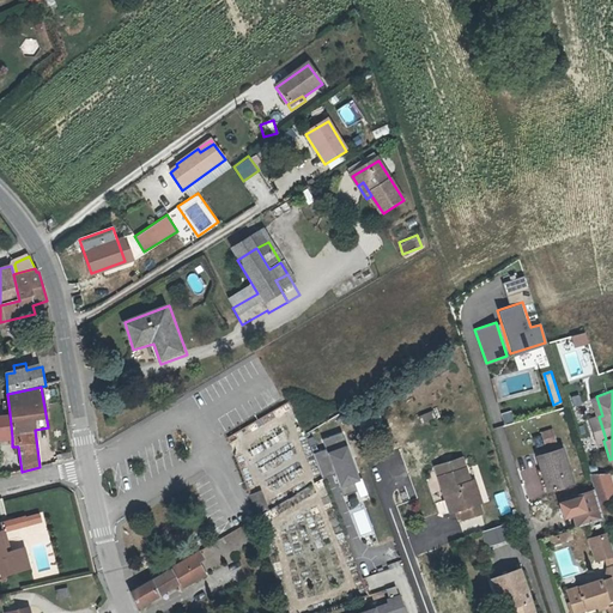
[(602,416),(596,396),(593,398),(599,417),(602,416)]
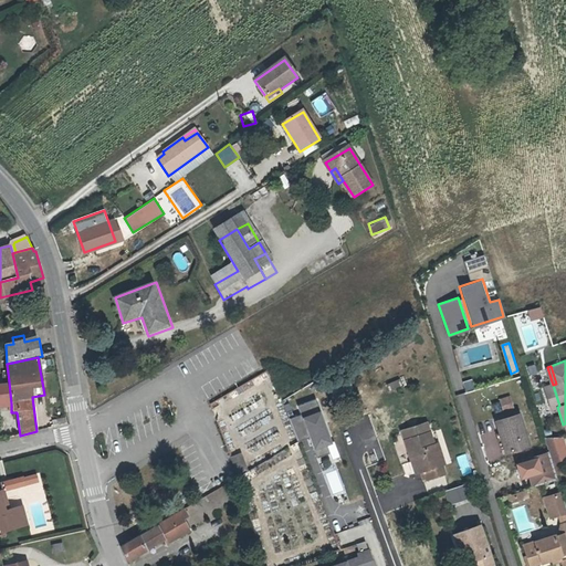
[(390,390),(406,384),(404,377),(388,383),(390,390)]
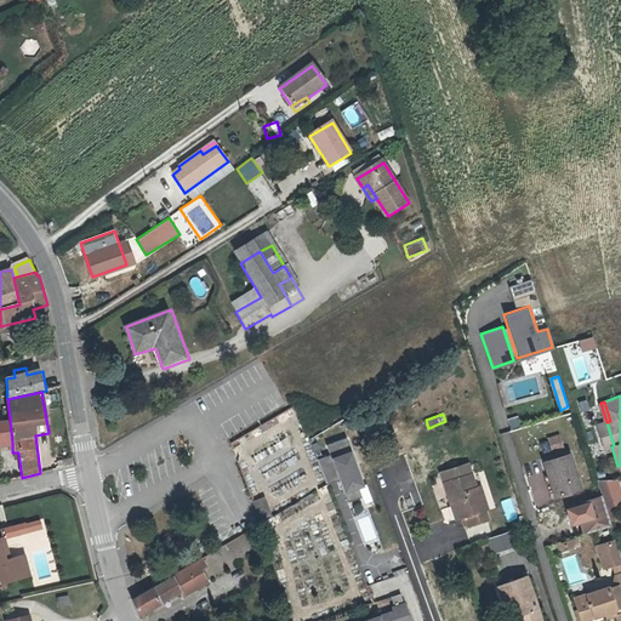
[(0,443),(12,443),(10,419),(6,419),(6,422),(0,422),(0,443)]
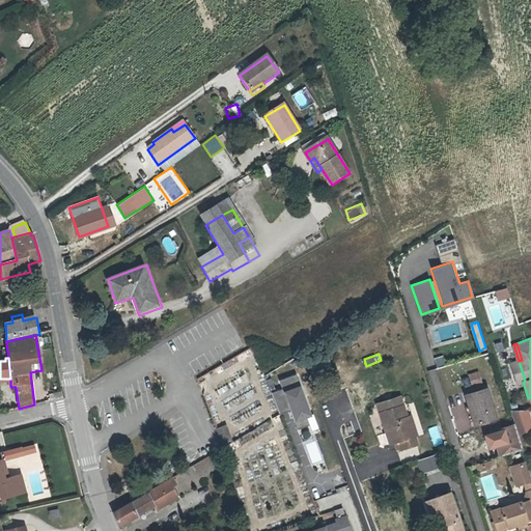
[(525,381),(519,361),(510,363),(518,384),(523,382),(525,381)]
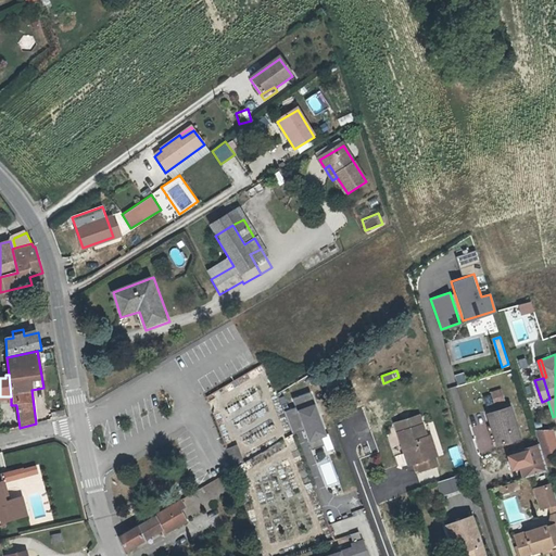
[(495,408),(506,405),(501,388),(491,391),(495,408)]
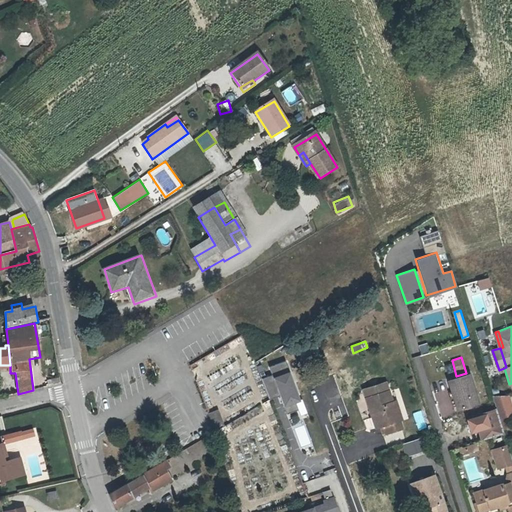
[(273,375),(274,378),(290,372),(286,361),(270,367),(273,375)]
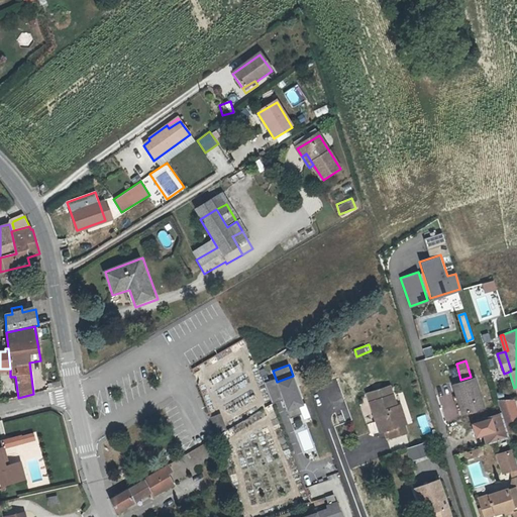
[(293,376),(277,382),(284,399),(289,411),(291,418),(302,414),(299,407),(305,405),(293,376)]
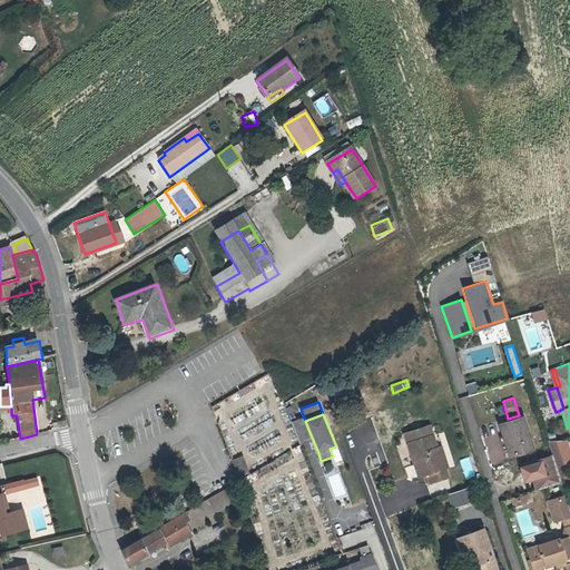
[(305,421),(304,418),(292,422),(301,444),(313,440),(305,421)]
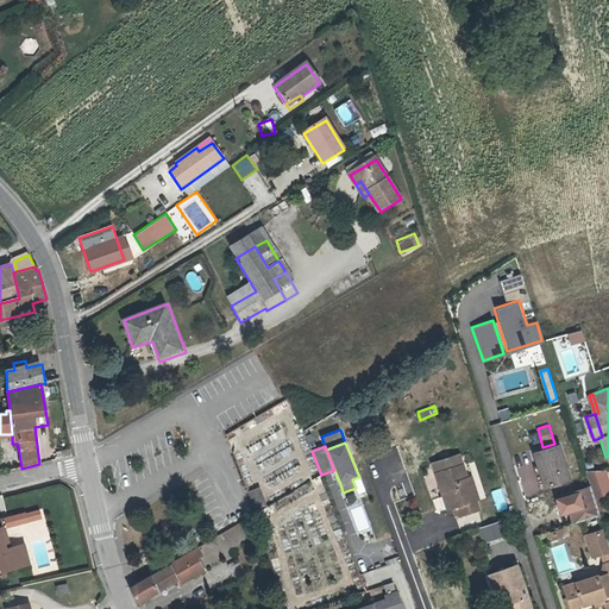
[(557,449),(534,456),(545,487),(566,481),(557,449)]
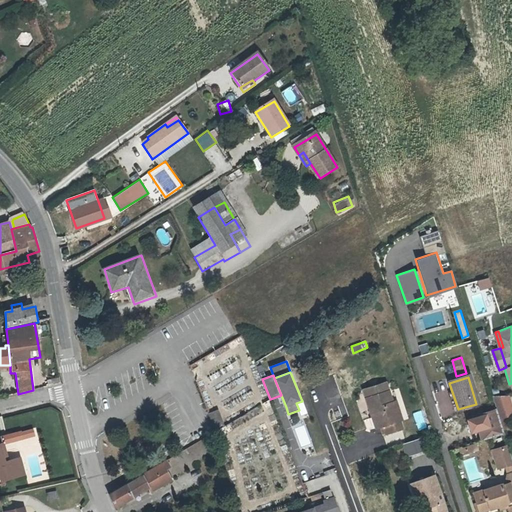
[(365,390),(369,399),(390,392),(387,383),(365,390)]
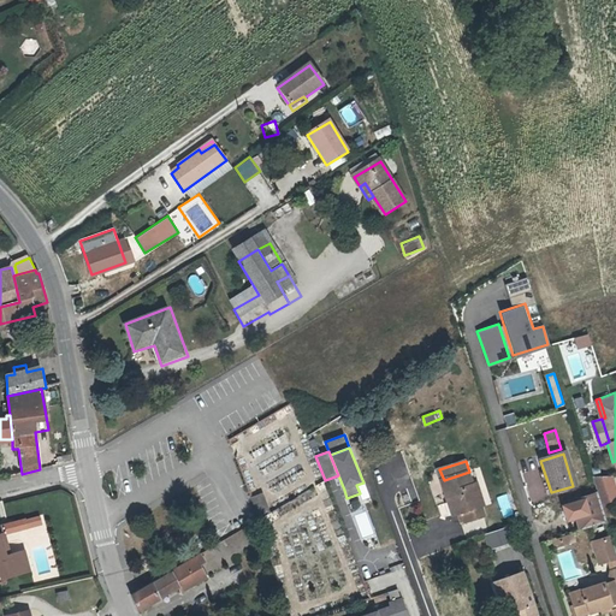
[(473,484),(469,472),(444,480),(450,501),(455,501),(463,523),(484,516),(481,508),(485,507),(478,483),(473,484)]
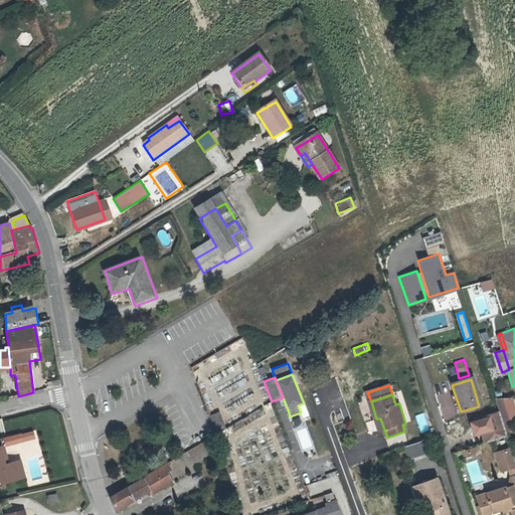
[(502,420),(512,417),(514,412),(510,398),(495,398),(500,413),(502,420)]
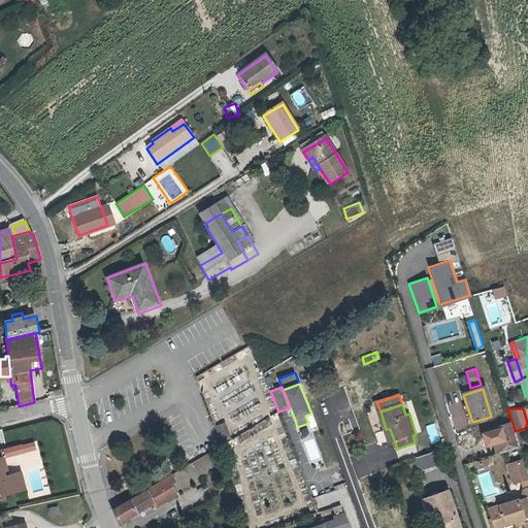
[(222,441),(231,438),(226,423),(217,426),(222,441)]
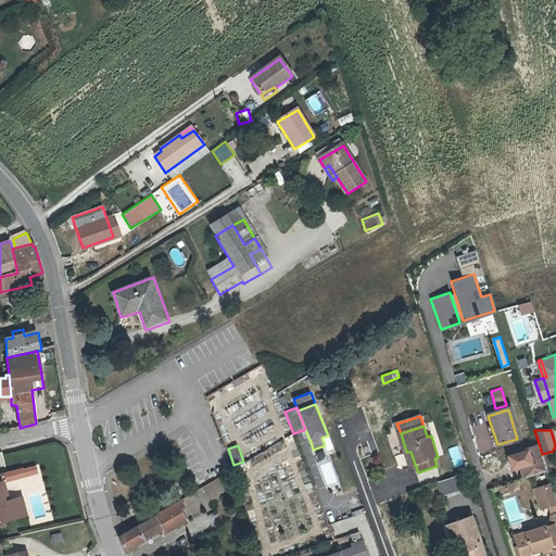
[(540,446),(516,454),(525,479),(547,471),(542,454),(540,446)]
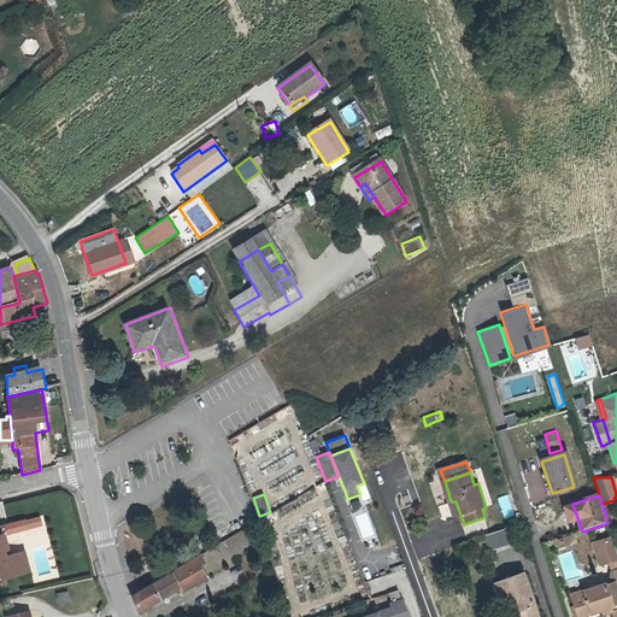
[(0,526),(3,533),(25,527),(23,519),(0,526)]
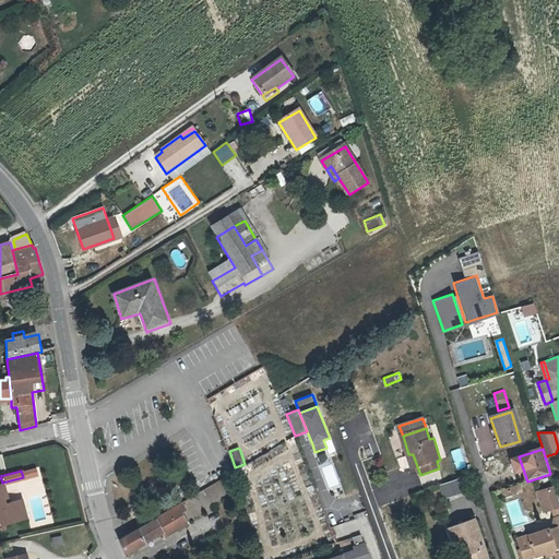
[(465,477),(442,485),(447,498),(468,490),(465,477)]
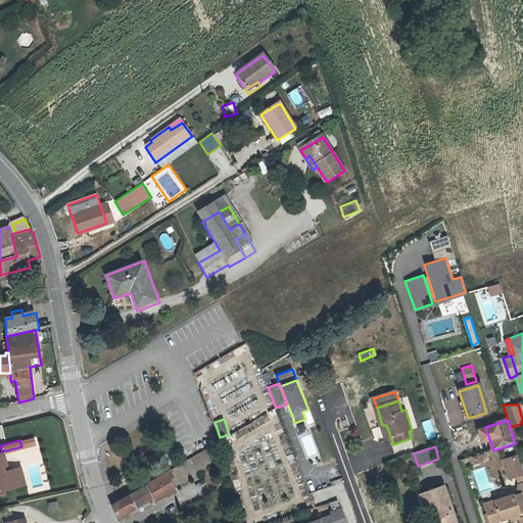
[(0,489),(14,486),(10,469),(2,471),(0,463),(4,461),(2,452),(0,452),(0,489)]
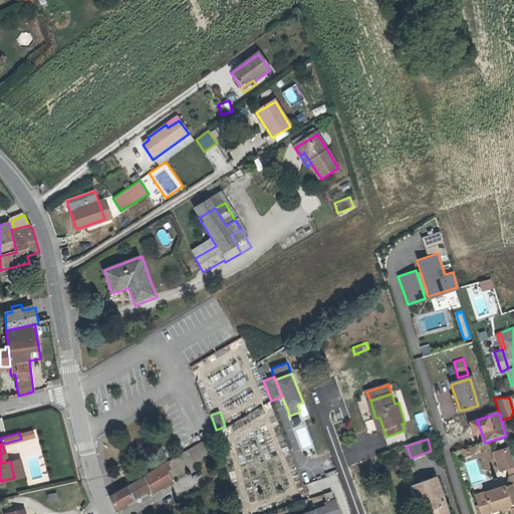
[(478,447),(468,451),(470,457),(480,454),(478,447)]
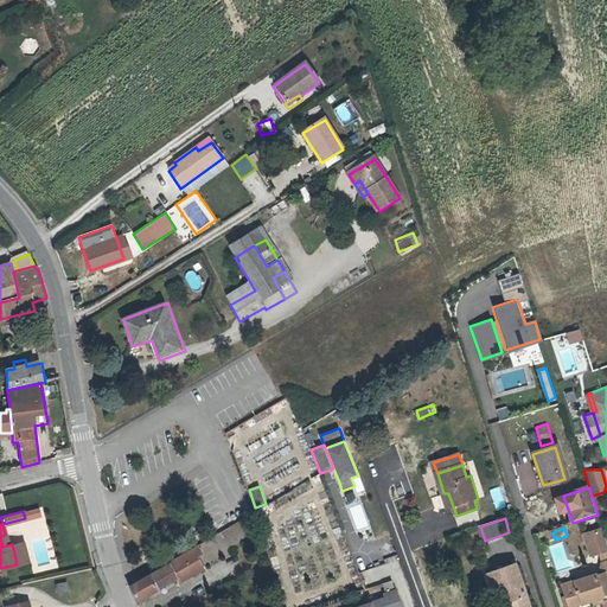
[(606,543),(602,529),(583,535),(590,556),(606,550),(606,543)]
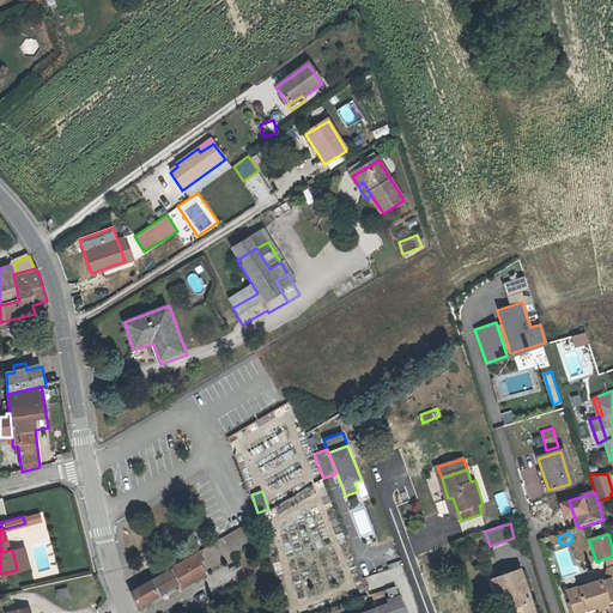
[(12,550),(17,570),(25,568),(22,547),(12,550)]
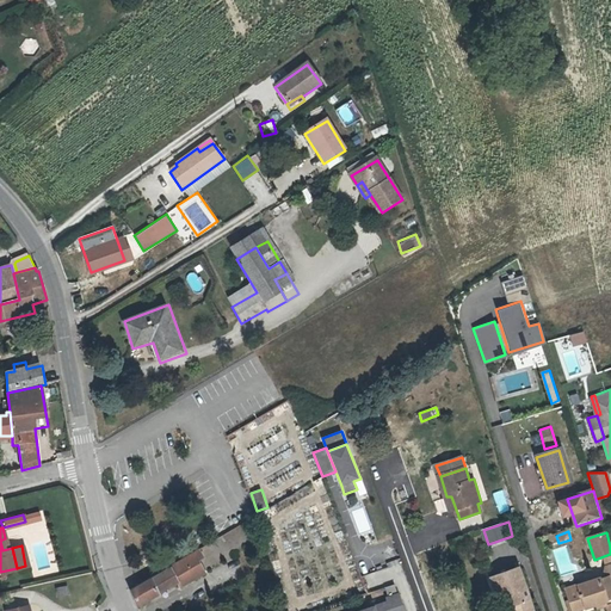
[(202,549),(133,590),(139,604),(179,580),(184,587),(209,573),(202,560),(207,557),(202,549)]
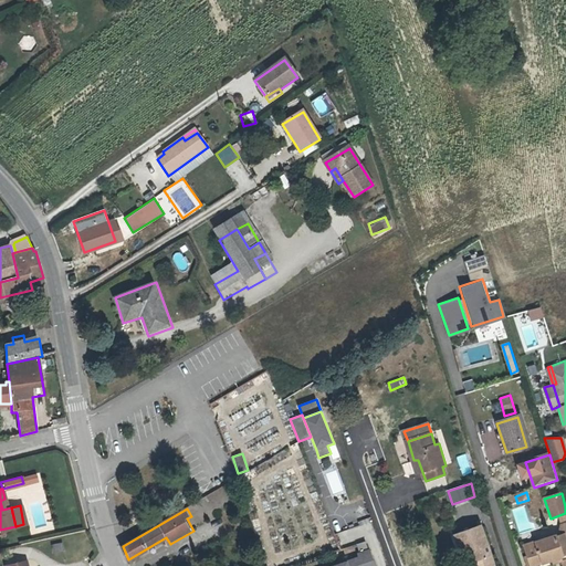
[(561,558),(562,563),(563,565),(565,565),(565,523),(562,525),(559,532),(561,536),(555,538),(554,536),(524,547),(530,565),(536,565),(553,561),(561,558)]
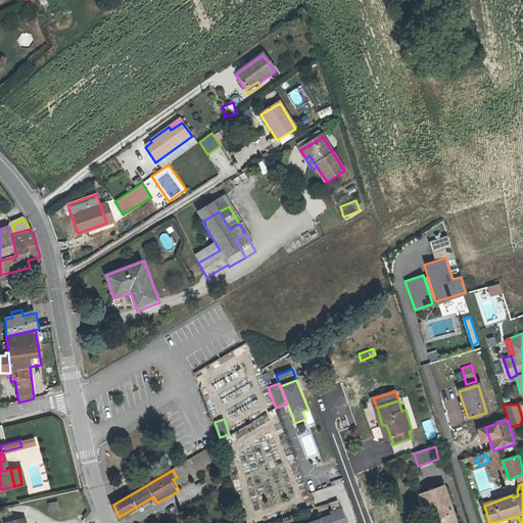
[(424,510),(431,508),(434,517),(435,522),(454,522),(443,487),(419,494),(424,510)]
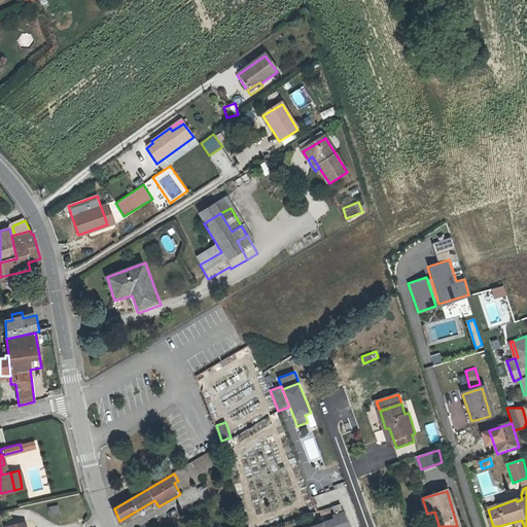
[(327,498),(336,497),(335,493),(316,496),(318,507),(328,505),(327,498)]
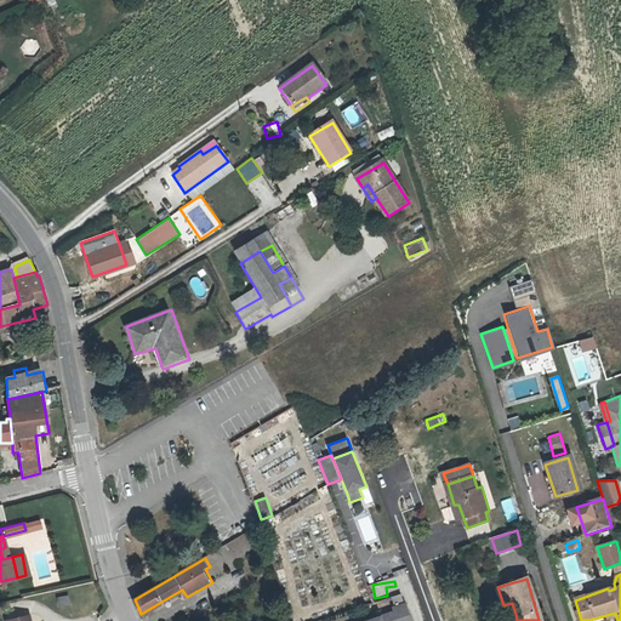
[(412,620),(406,602),(393,607),(394,610),(360,620),(412,620)]
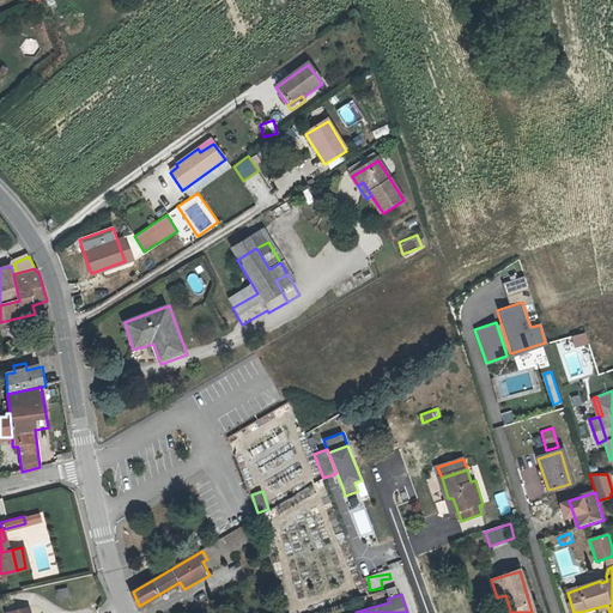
[(497,598),(496,599),(498,610),(509,606),(505,595),(497,598)]
